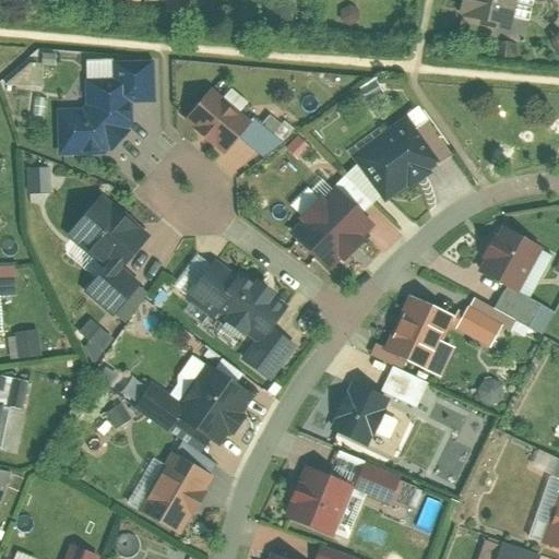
[(525,0),(465,0),(463,15),(521,27),(525,0)]
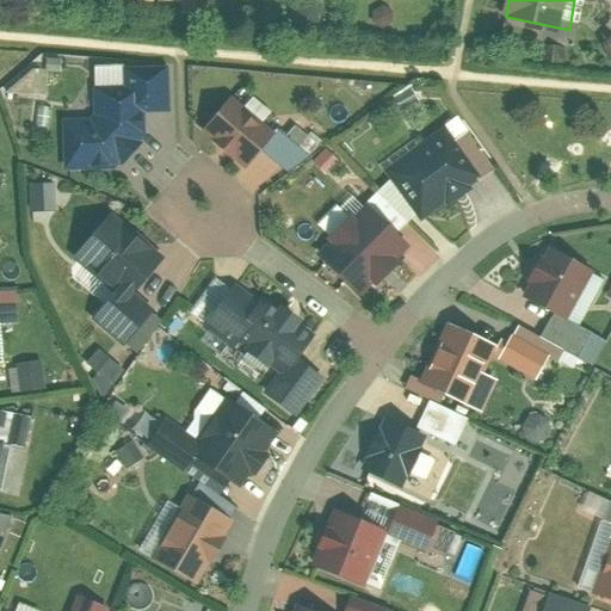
[(172,68),(100,71),(103,112),(56,115),(59,167),(124,164),(148,142),(147,113),(174,112),(172,68)]
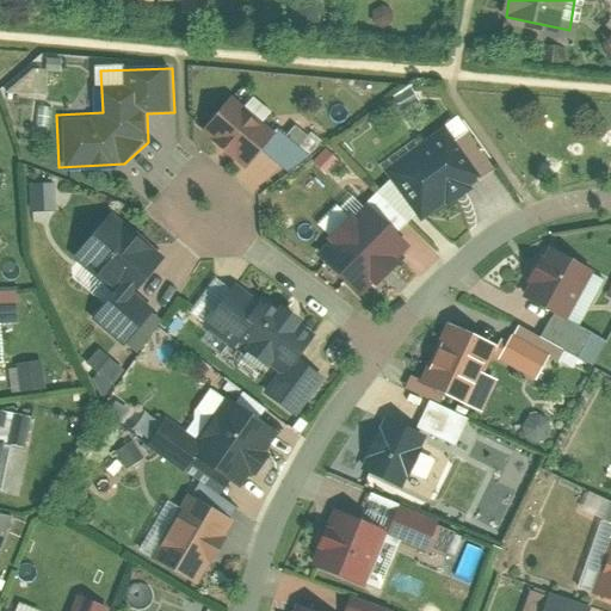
[(53,94),(54,73),(19,72),(19,93),(53,94)]
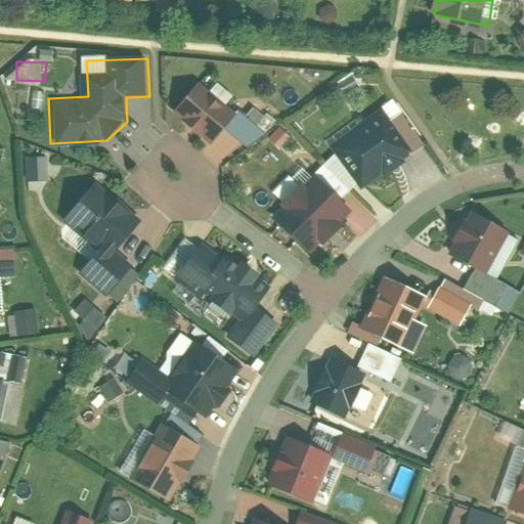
[(198,81),(172,113),(208,141),(222,125),(241,140),(262,115),(244,100),(233,112),(225,105),(233,95),(216,81),(209,89),(198,81)]
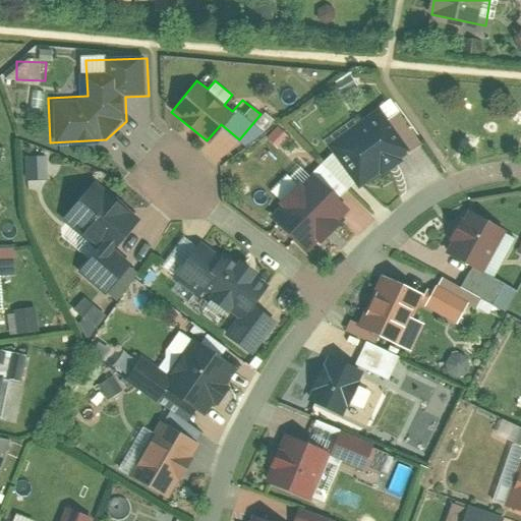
[(388,101),(328,146),(332,152),(322,163),(347,188),(353,182),(358,188),(419,145),(388,101)]
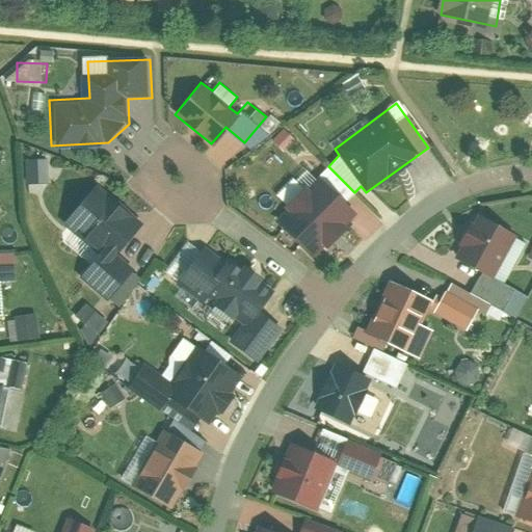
[(31,184),(53,184),(53,160),(31,160),(31,184)]
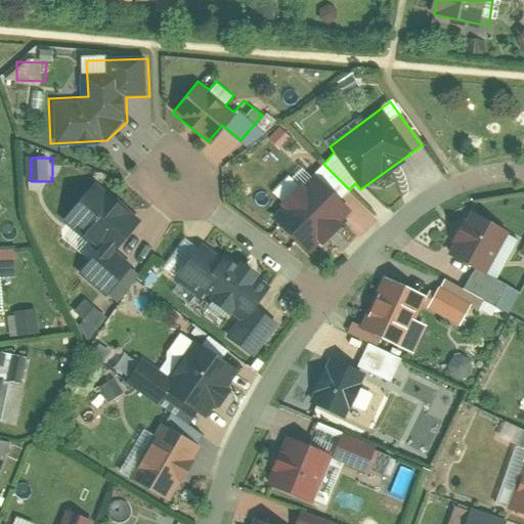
[(349,189),(323,164),(310,178),(300,168),(291,177),(287,174),(270,190),(279,199),(276,203),(279,206),(271,215),(308,252),(348,212),(337,201),(349,189)]
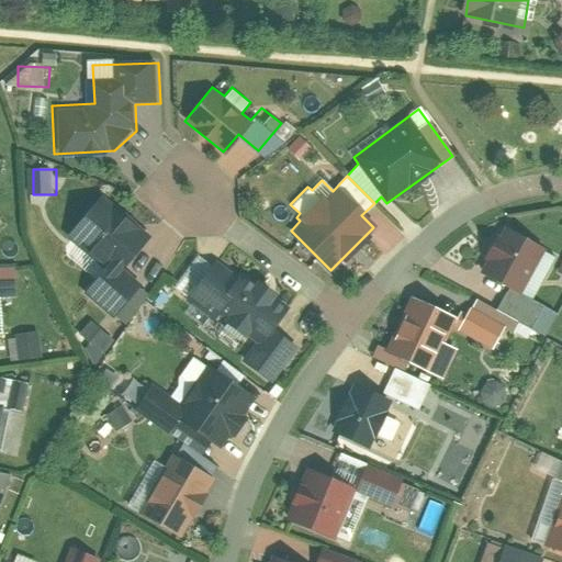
[(144,239),(99,203),(71,237),(107,266),(85,293),(115,318),(141,288),(119,270),(144,239)]
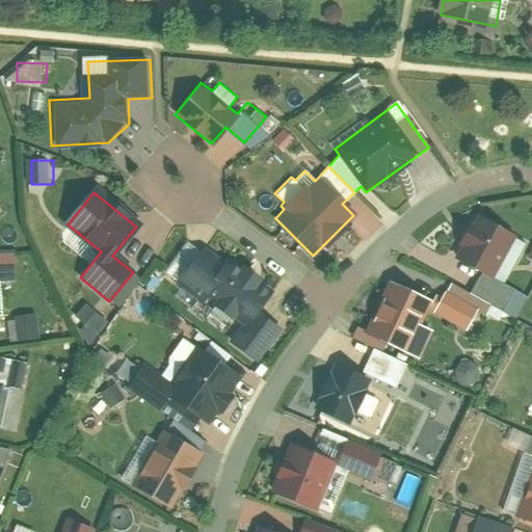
[(516,235),(472,214),(452,256),(497,277),(516,235)]
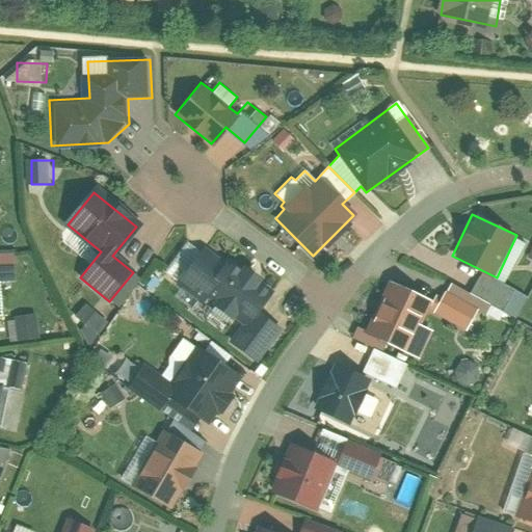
[(272,295),(210,254),(187,287),(249,328),(272,295)]
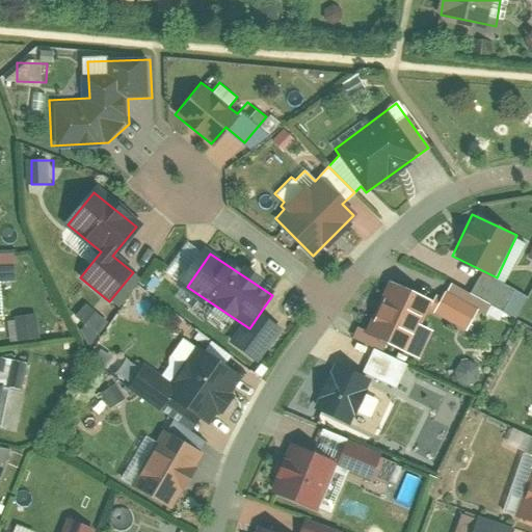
[(433,298),(393,282),(370,337),(410,353),(433,298)]
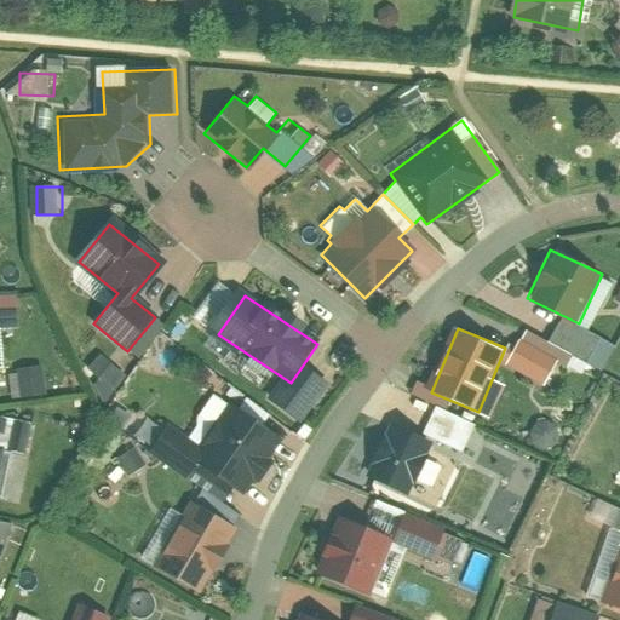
[(109,355),(95,368),(107,380),(99,388),(110,400),(132,380),(109,355)]
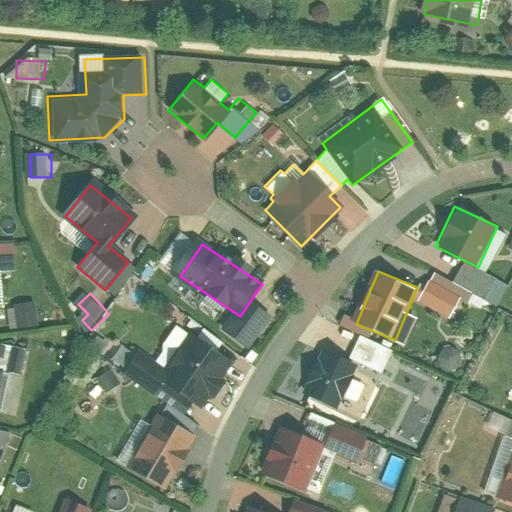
[(44,326),(41,303),(11,307),(14,329),(44,326)]
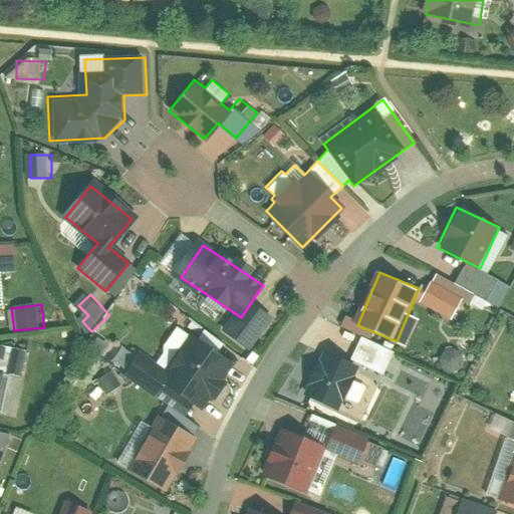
[(234,362),(187,336),(161,382),(208,409),(234,362)]
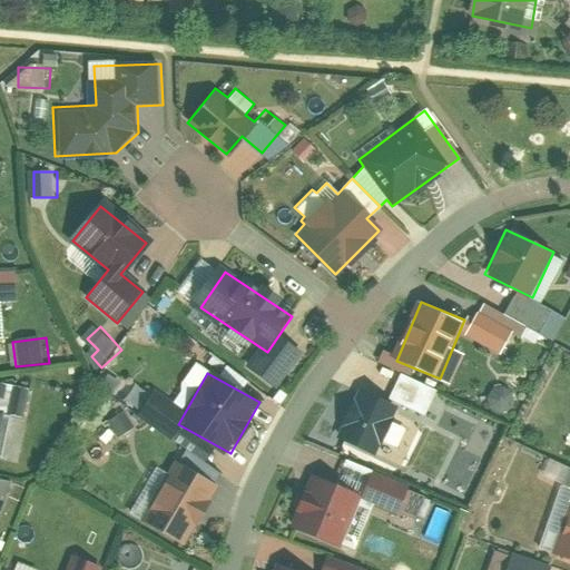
[(0,453),(6,454),(12,416),(29,420),(35,390),(0,383),(0,453)]
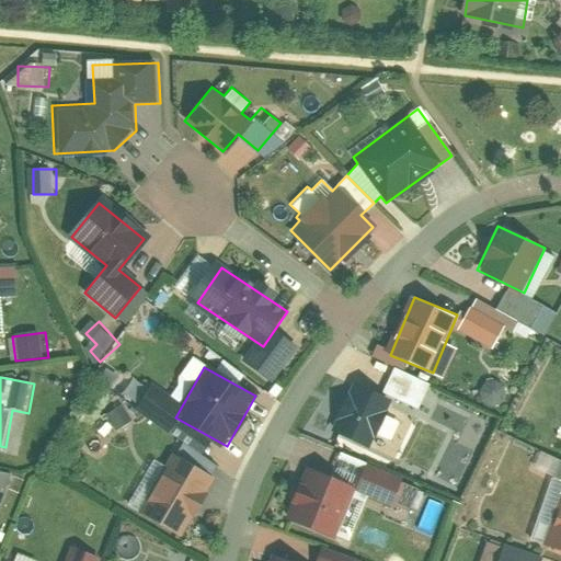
[(393,401),(351,384),(335,423),(377,441),(393,401)]
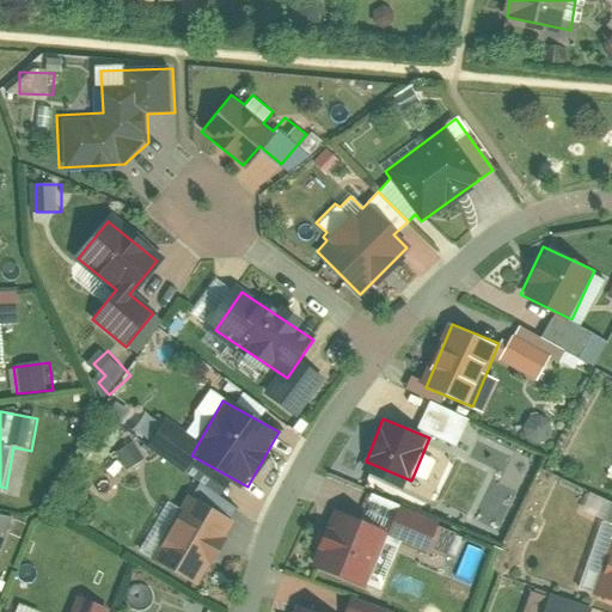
[(141,446),(126,452),(130,466),(147,460),(141,446)]
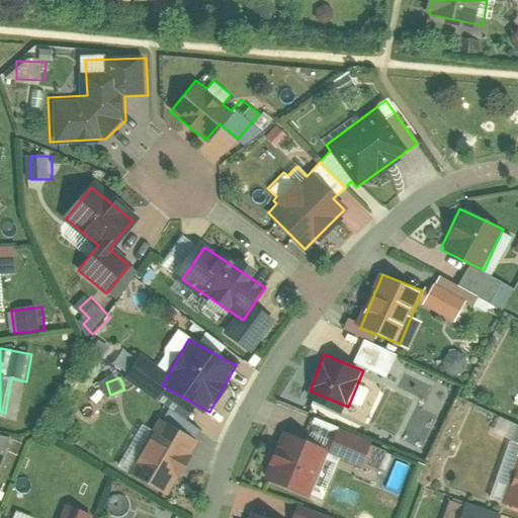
[(200,436),(166,419),(138,472),(172,491),(200,436)]
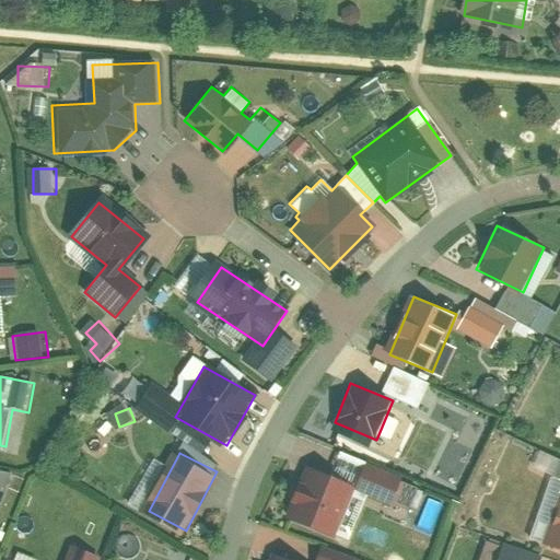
[(359,488),(307,469),(290,518),(341,537),(359,488)]
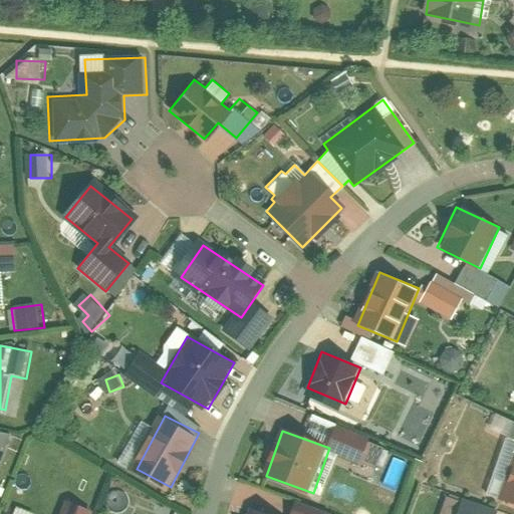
[(513,472),(503,502),(513,505),(513,472)]
